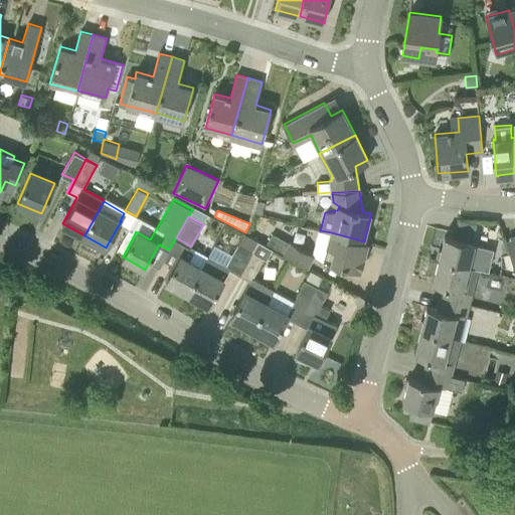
[(459,231),(475,234),(478,221),(462,218),(459,231)]
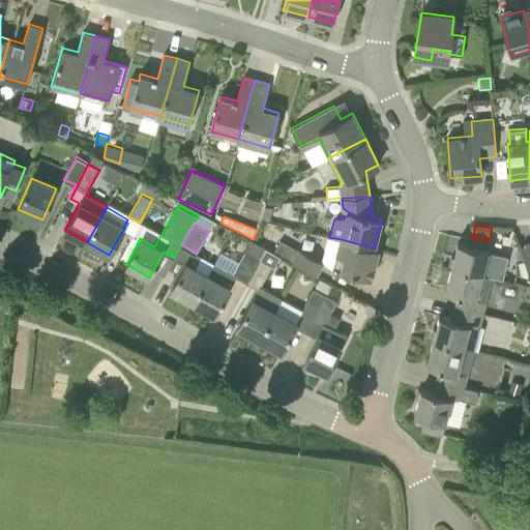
[(324,263),(333,268),(371,277),(379,249),(375,248),(341,239),(329,237),(329,238),(328,238),(322,262),(324,263)]
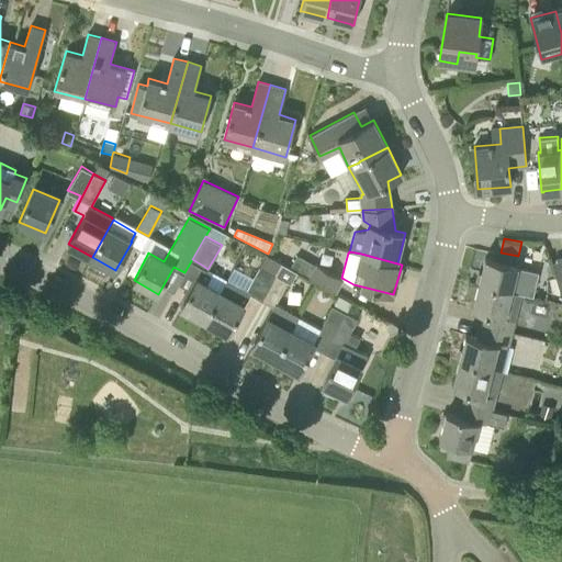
[(262,300),(282,266),(281,265),(282,261),(266,253),(247,289),(227,279),(221,291),(204,319),(228,334),(250,293),(262,300)]
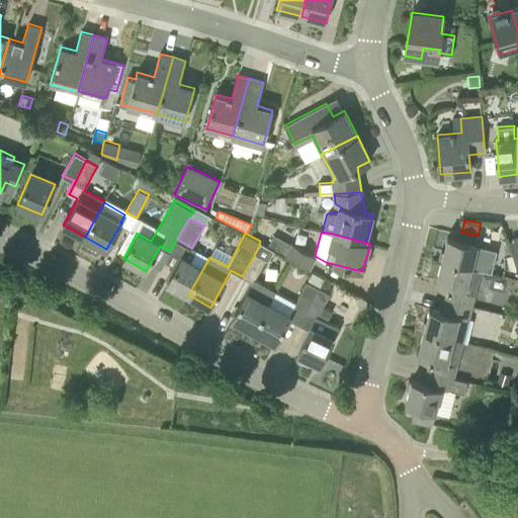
[(274,235),(267,247),(284,256),(291,244),(274,235)]
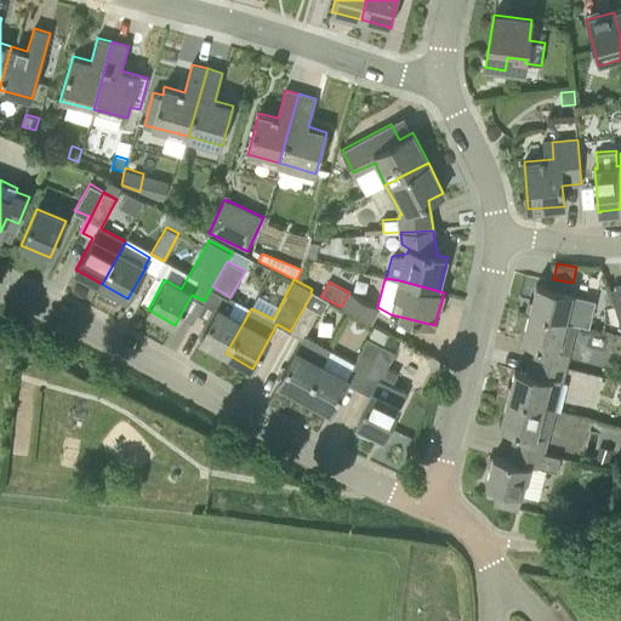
[(596,301),(571,295),(573,292),(536,283),(529,312),(564,323),(565,320),(577,324),(588,326),(596,301)]
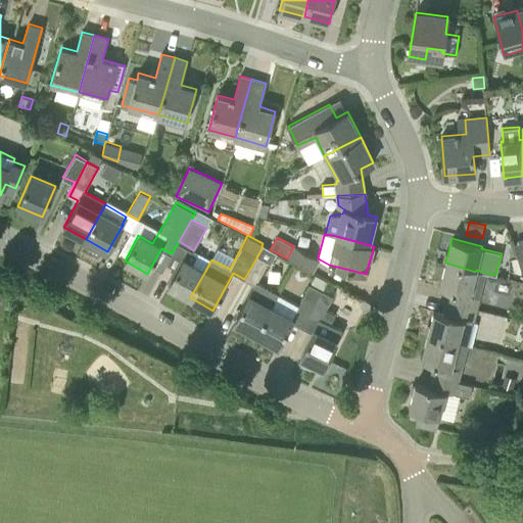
[(271,265),(277,253),(263,245),(263,247),(244,279),(254,285),(234,322),(256,334),(279,295),(257,283),(269,263),(271,265)]
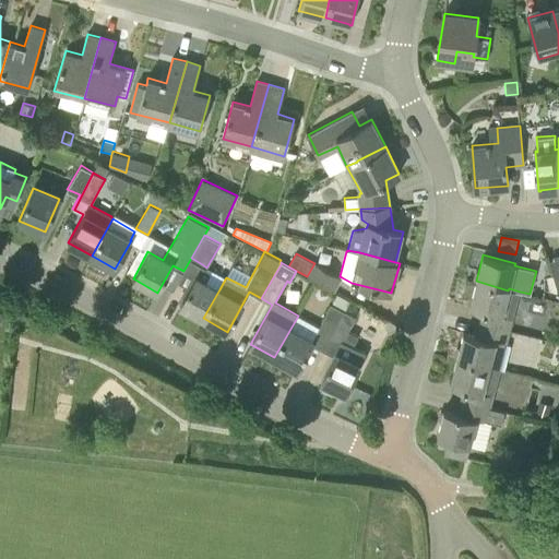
[(307,276),(334,290),(342,277),(340,276),(314,262),(314,263),(307,276)]
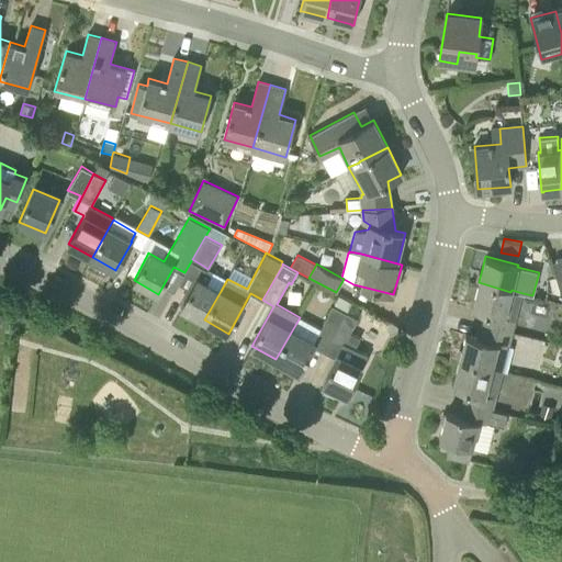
[(198,278),(181,307),(204,319),(221,291),(198,278)]
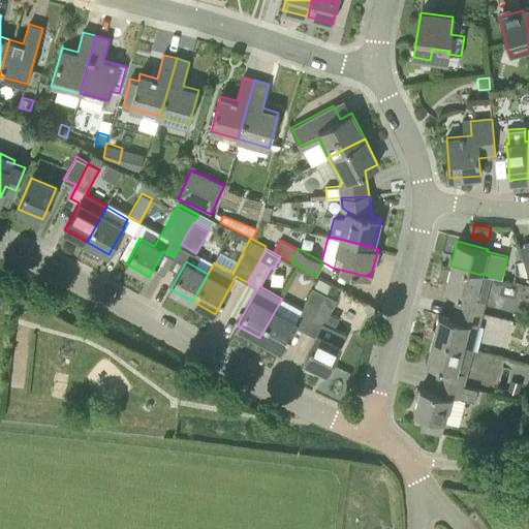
[(492,276),(481,273),(480,275),(450,266),(444,290),(458,293),(454,307),(483,314),(487,298),(492,276)]
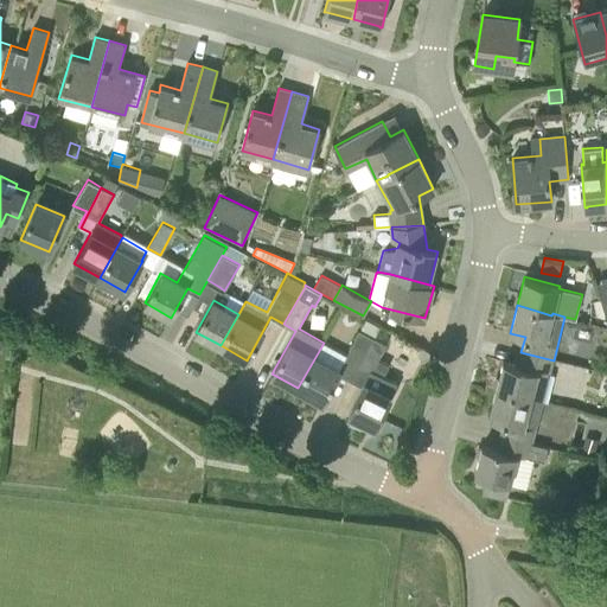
[(375,338),(381,326),(365,318),(358,330),(346,355),(324,343),(298,388),(324,402),(338,375),(351,381),(375,338)]
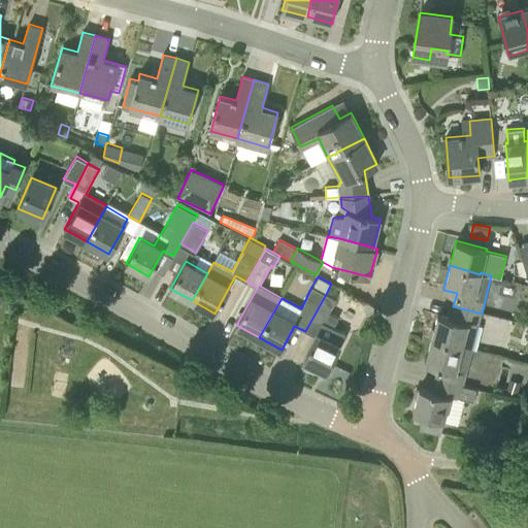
[(335,299),(326,294),(305,331),(315,336),(303,361),(326,372),(345,333),(333,327),(338,318),(329,312),(335,299)]
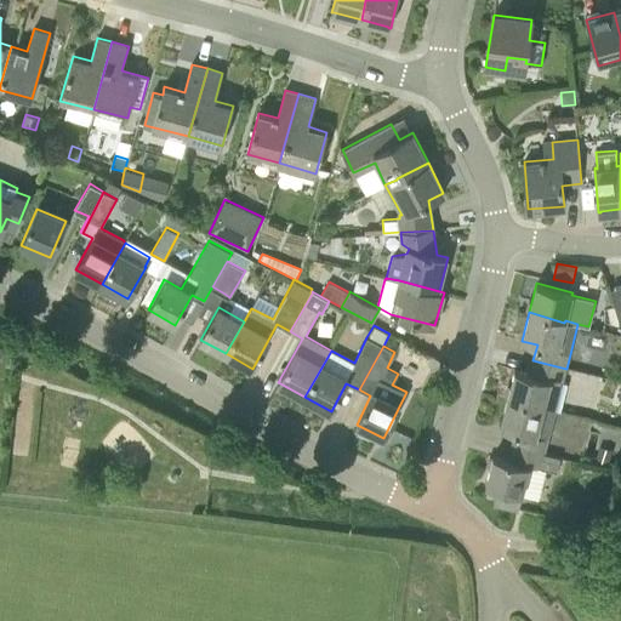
[(545,410),(556,414),(556,410),(560,411),(567,383),(563,382),(567,369),(533,360),(530,374),(514,369),(507,402),(545,410)]
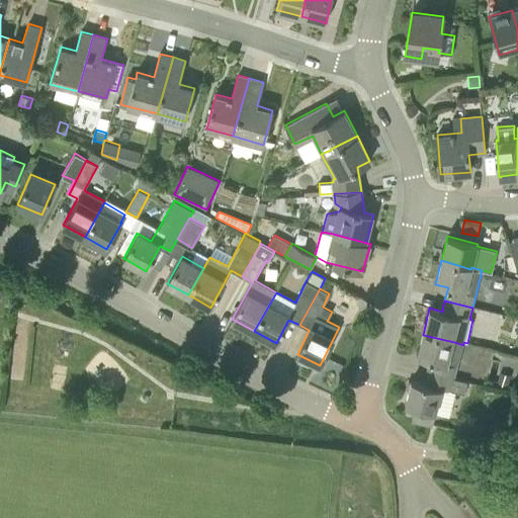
[(423,335),(417,356),(430,359),(427,371),(454,379),(454,378),(458,365),(448,362),(454,342),(423,335)]
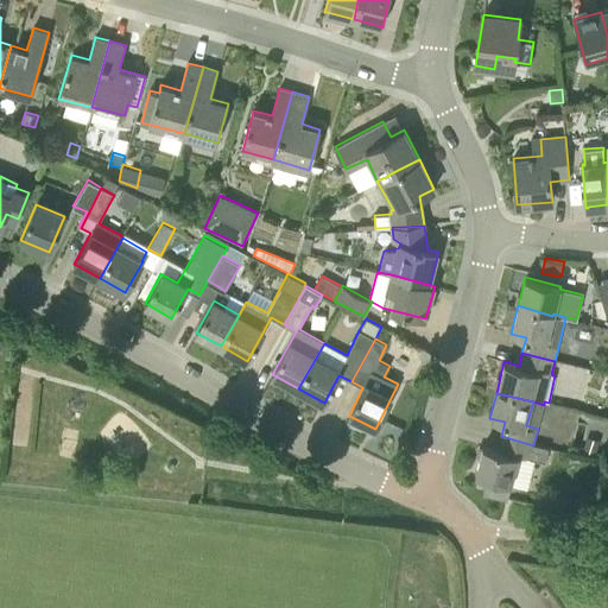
[(549,448),(533,444),(533,445),(501,436),(498,450),(482,447),(475,475),(487,477),(483,492),(507,498),(518,456),(530,460),(530,458),(545,462),(549,448)]
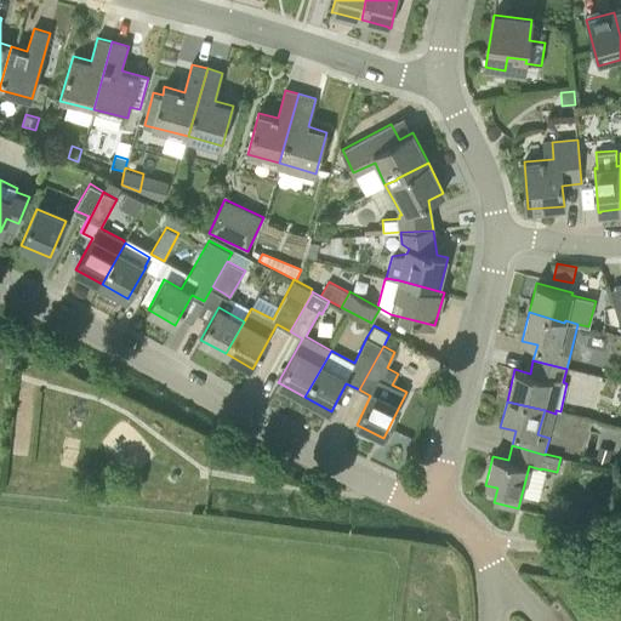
[(594,461),(608,465),(611,454),(598,449),(594,461)]
